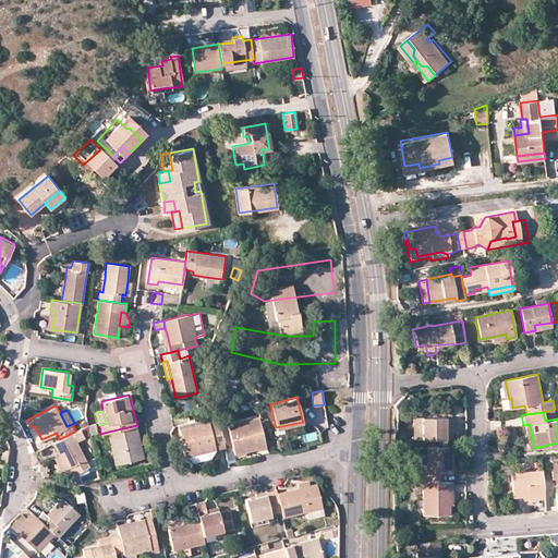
[(218,420),(217,415),(178,424),(179,428),(218,420)]
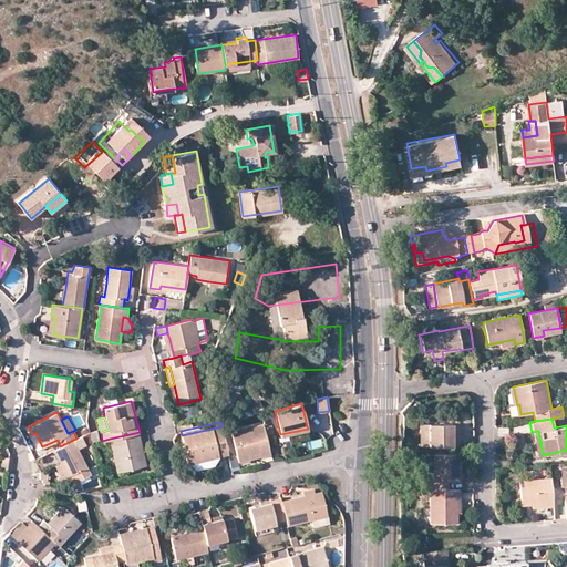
[(429,423),(429,445),(461,445),(460,435),(455,435),(453,434),(453,423),(429,423)]
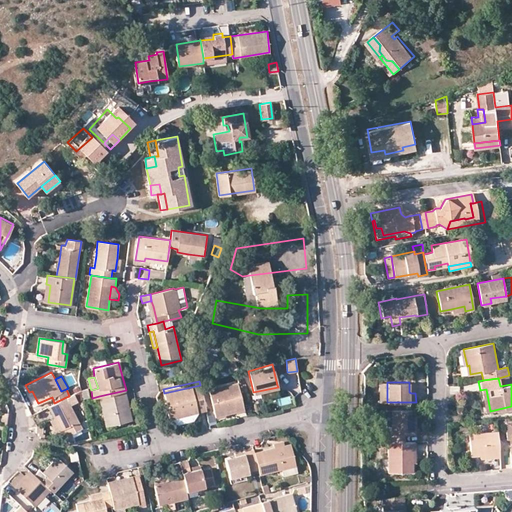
[(225,414),(225,411),(233,409),(233,412),(243,409),(237,383),(209,389),(215,416),(225,414)]
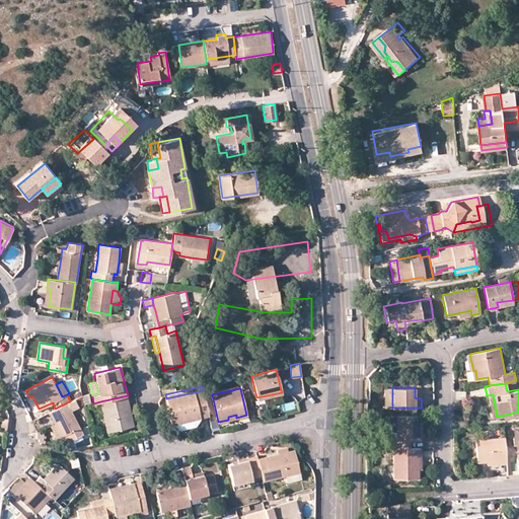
[(179,429),(195,425),(200,418),(209,416),(203,390),(166,398),(172,425),(179,429)]
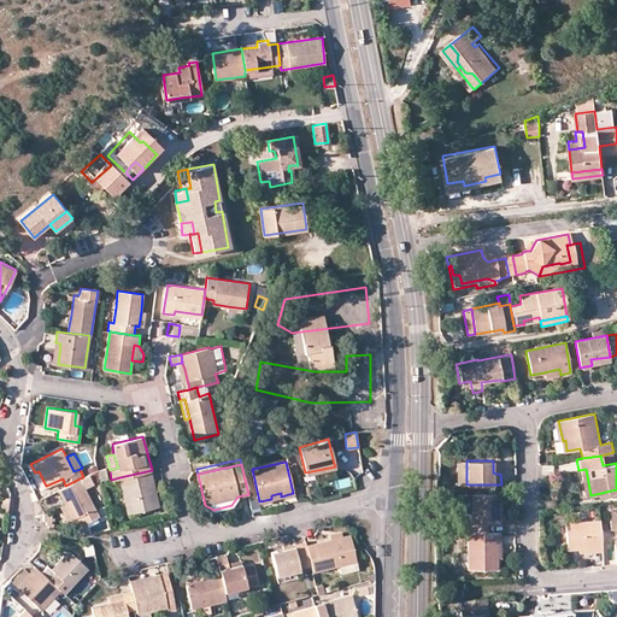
[(586,469),(579,470),(585,497),(591,495),(586,469)]
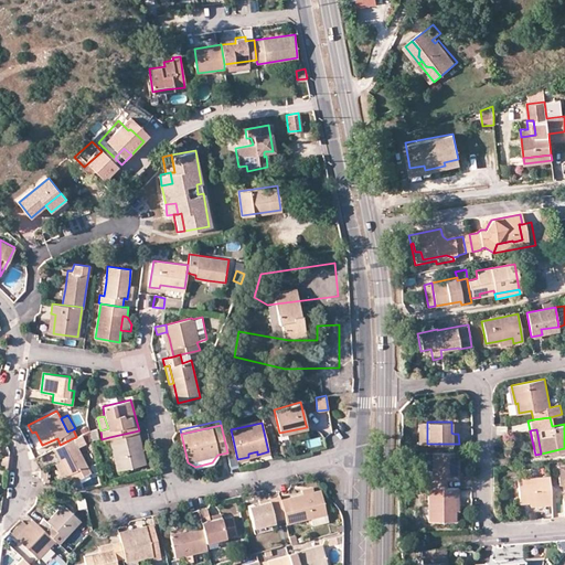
[(139,430),(109,437),(117,469),(146,464),(144,455),(140,456),(137,444),(141,443),(139,430)]
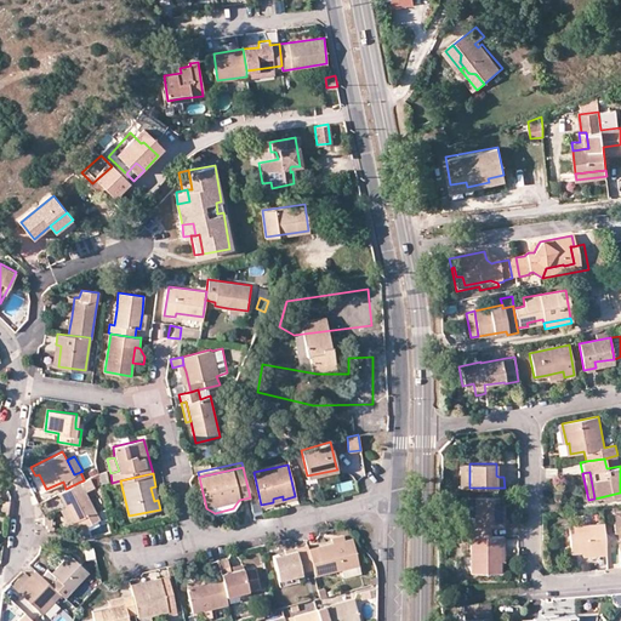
[(89,478),(80,482),(85,493),(95,488),(89,478)]
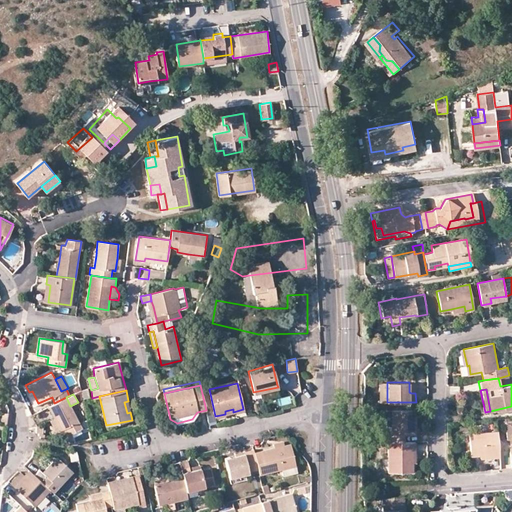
[(290,396),(277,399),(278,406),(292,403),(290,396)]
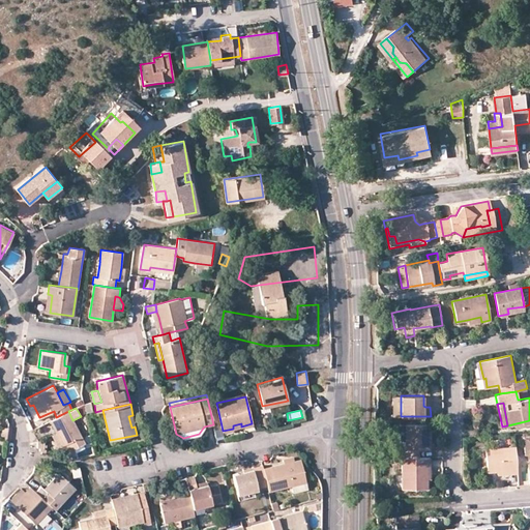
[(50,420),(57,433),(63,445),(67,443),(71,449),(85,442),(72,420),(68,411),(56,417),(50,420)]
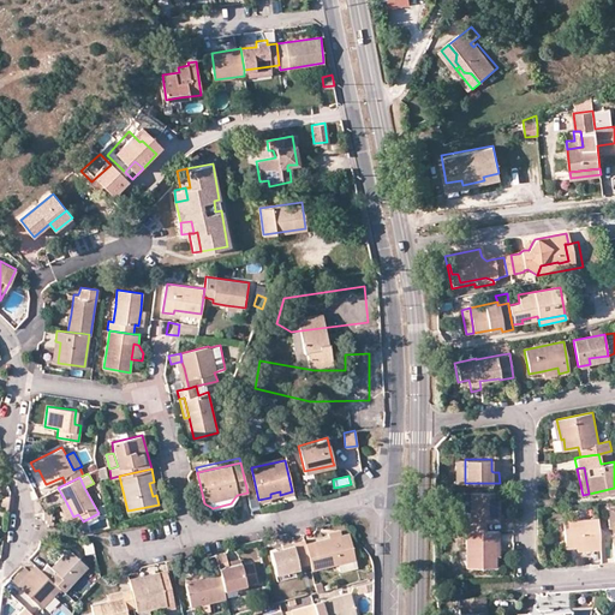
[(485,530),(485,521),(499,521),(499,493),(470,493),(470,517),(459,518),(460,530),(465,530),(485,530)]
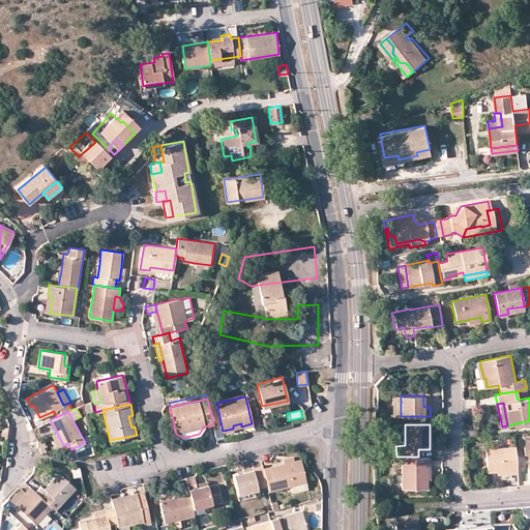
[(58,447),(63,445),(57,433),(52,436),(58,447)]
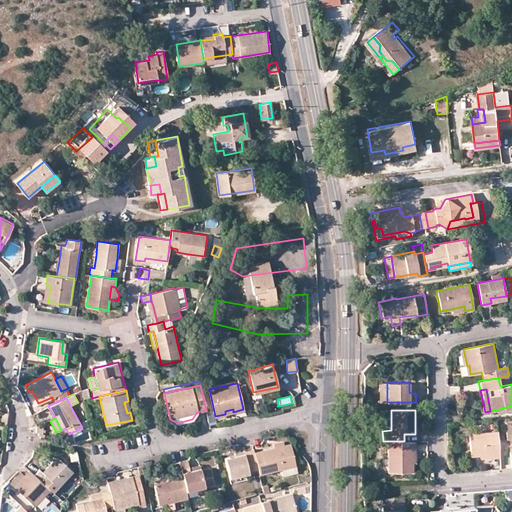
[(511,420),(503,422),(504,438),(511,436),(511,420)]
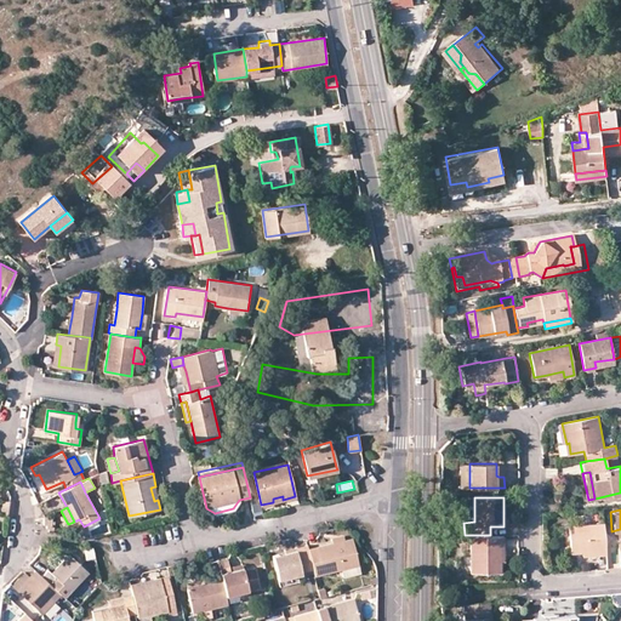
[(570,552),(582,552),(596,551),(596,556),(607,554),(604,524),(568,527),(570,552)]
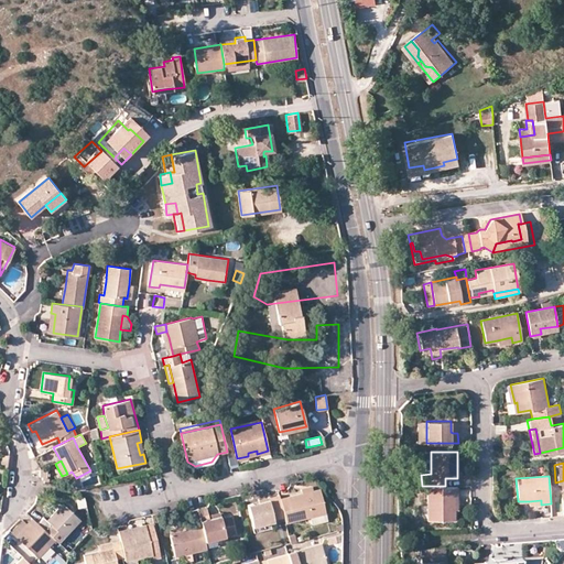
[(426,486),(426,520),(454,520),(454,510),(454,497),(457,496),(457,486),(445,486),(426,486)]
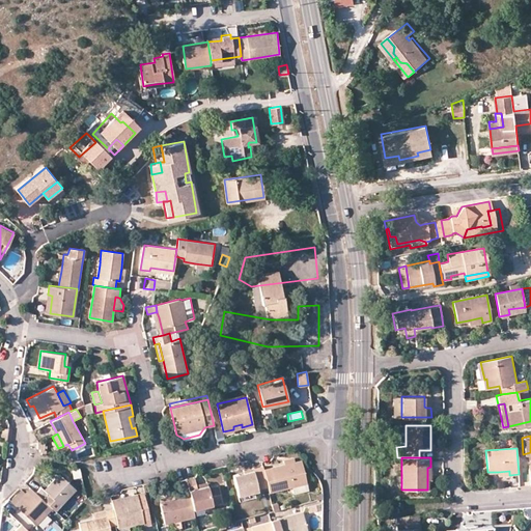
[(302,465),(301,459),(263,469),(268,486),(269,492),(289,486),(306,481),(302,465)]
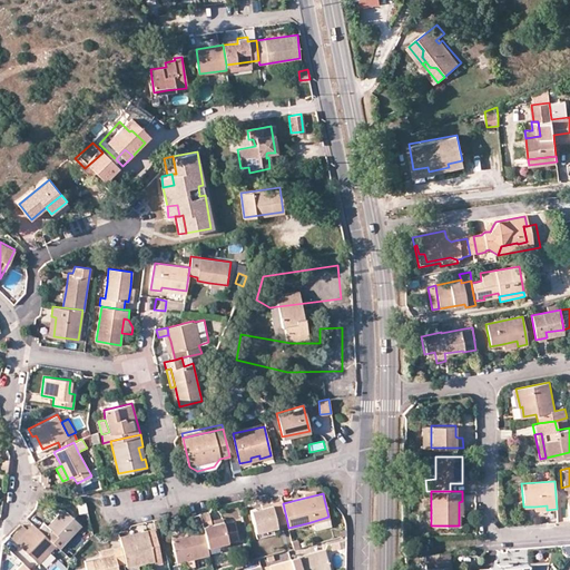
[(262,507),(251,510),(255,531),(276,527),(276,524),(287,522),(283,503),(282,499),(271,501),(272,504),(262,507)]
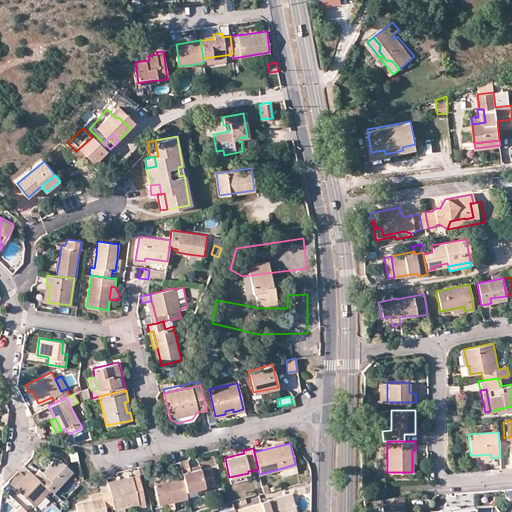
[(54,492),(73,471),(57,456),(42,472),(39,469),(34,473),(51,489),(54,492)]
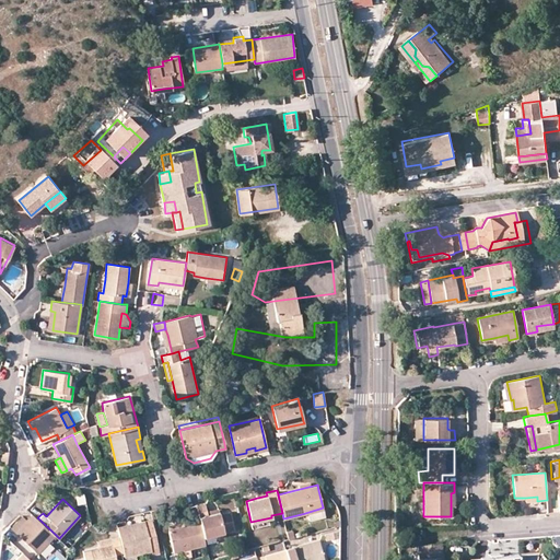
[(199,516),(203,537),(223,533),(222,532),(233,529),(229,511),(219,514),(219,512),(208,514),(207,510),(206,502),(196,504),(199,516)]
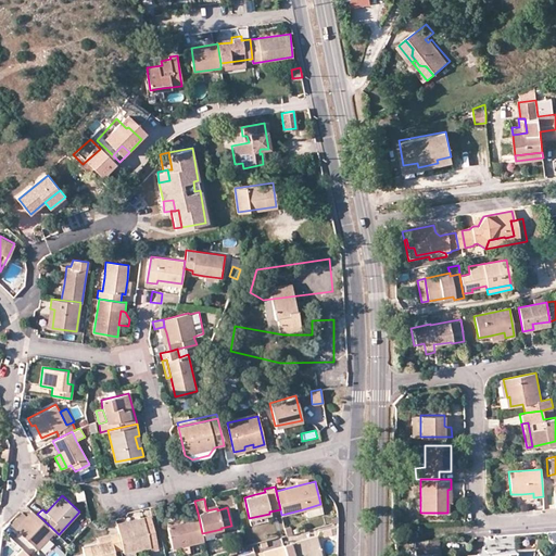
[(323,513),(320,504),(303,509),(305,517),(323,513)]
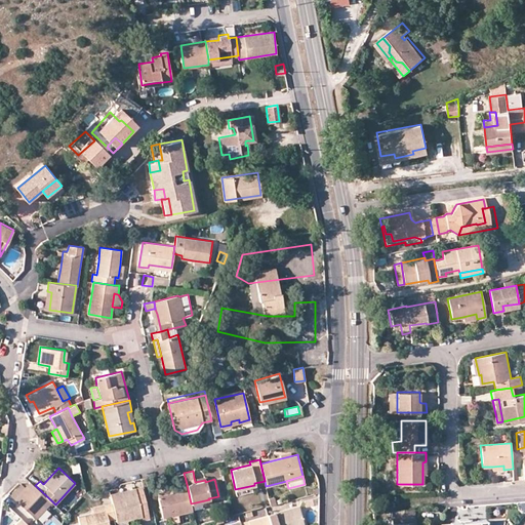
[(31,481),(25,487),(13,498),(35,518),(52,501),(35,485),(31,481)]
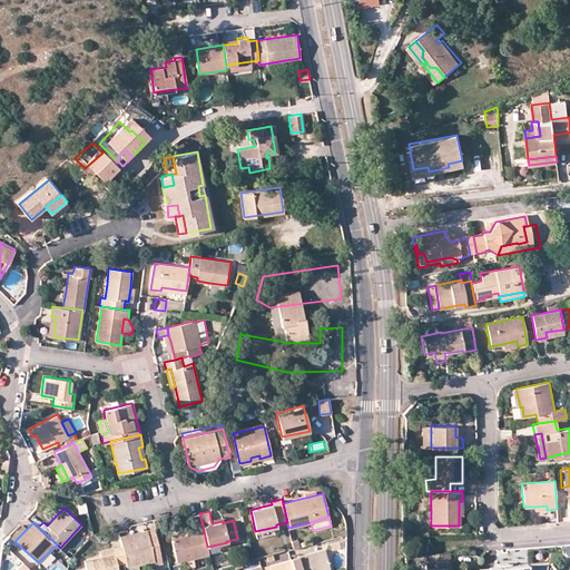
[(11,538),(15,541),(27,529),(23,524),(11,538)]
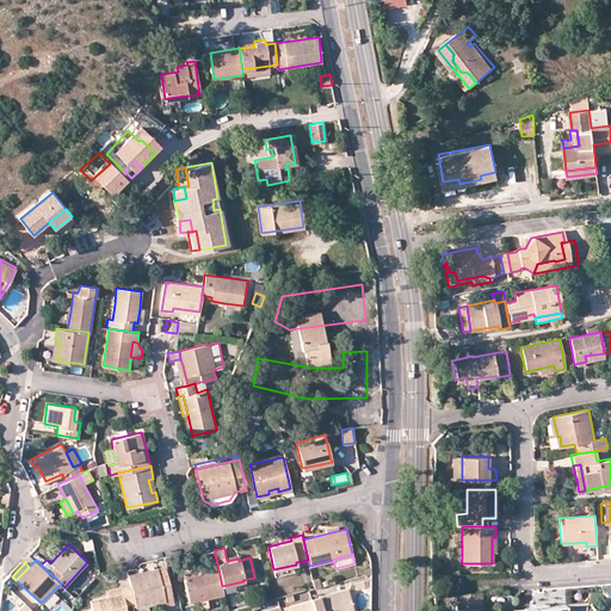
[(222,586),(217,563),(199,568),(201,573),(184,578),(190,602),(224,594),(222,586)]
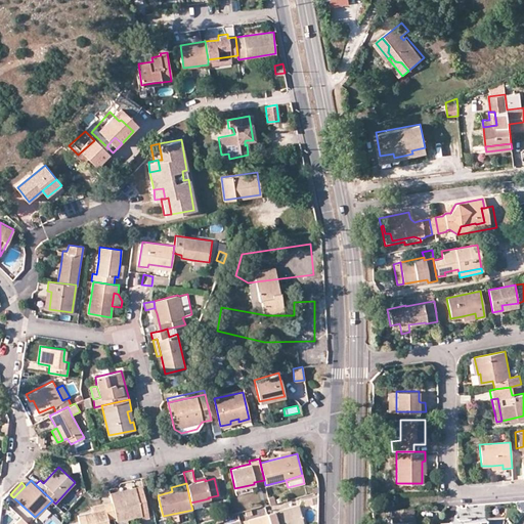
[(137,493),(143,492),(141,485),(134,486),(137,493)]
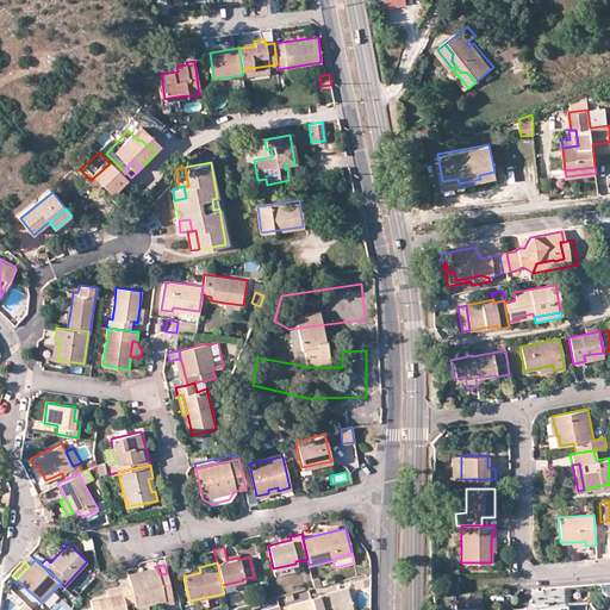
[(136,605),(147,604),(165,599),(163,596),(172,593),(167,573),(160,574),(156,566),(128,573),(130,583),(135,602),(136,605)]
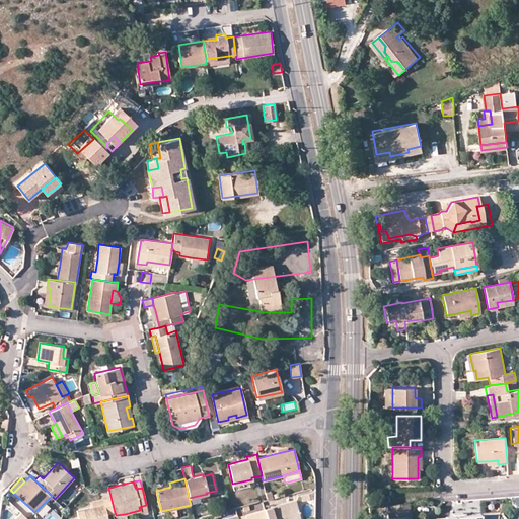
[(272,490),(265,492),(267,500),(274,498),(272,490)]
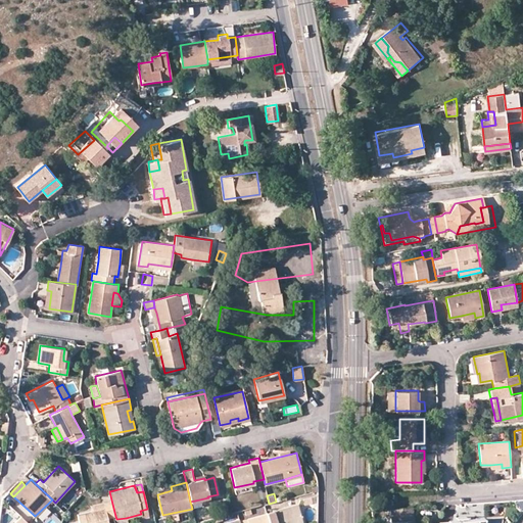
[(210,505),(208,497),(190,502),(192,509),(210,505)]
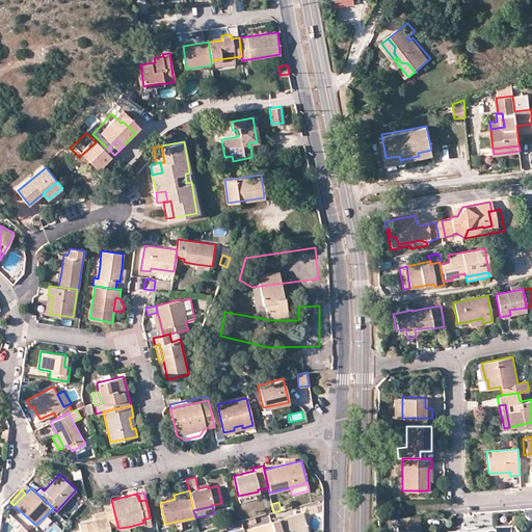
[(79,523),(81,531),(110,531),(109,527),(117,525),(113,508),(105,510),(106,515),(94,519),(79,523)]
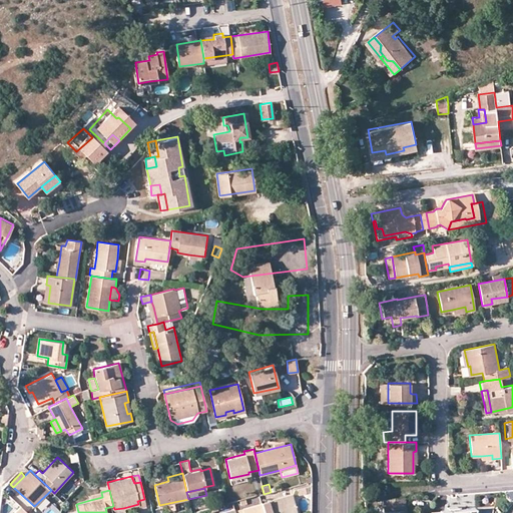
[(10,502),(14,499),(8,494),(5,497),(10,502)]
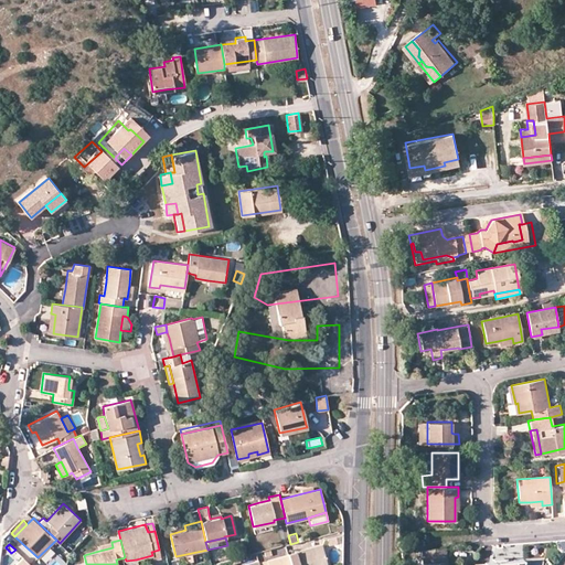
[(326,564),(321,544),(287,553),(288,555),(290,564),(326,564)]
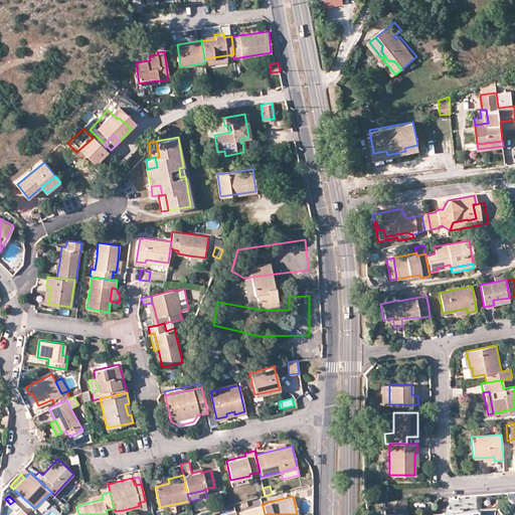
[(406,514),(405,500),(384,502),(385,514),(406,514)]
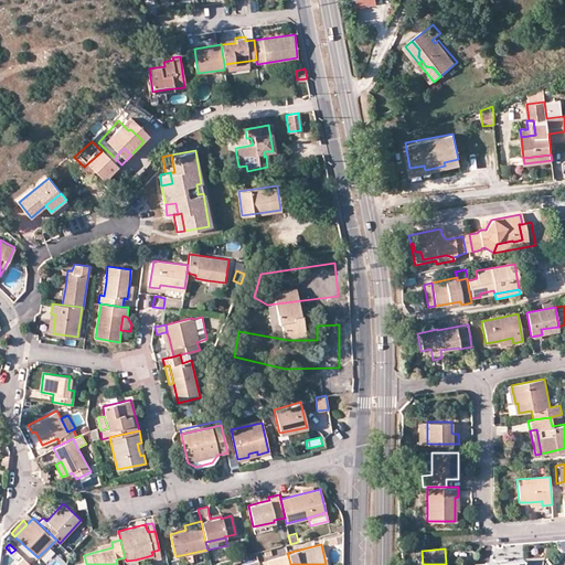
[(151,552),(152,555),(153,560),(161,557),(159,550),(151,552)]
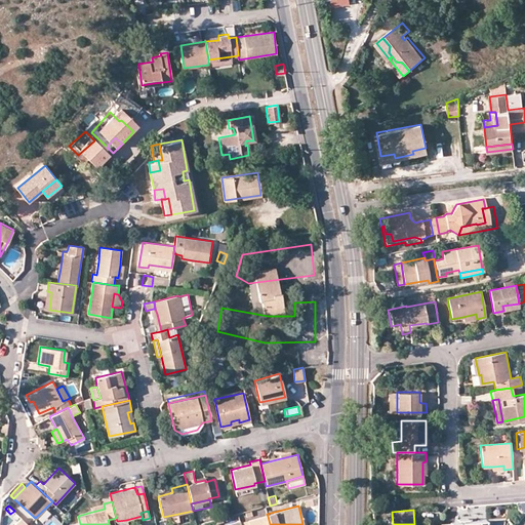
[(270,524),(268,516),(240,522),(241,524),(270,524)]
